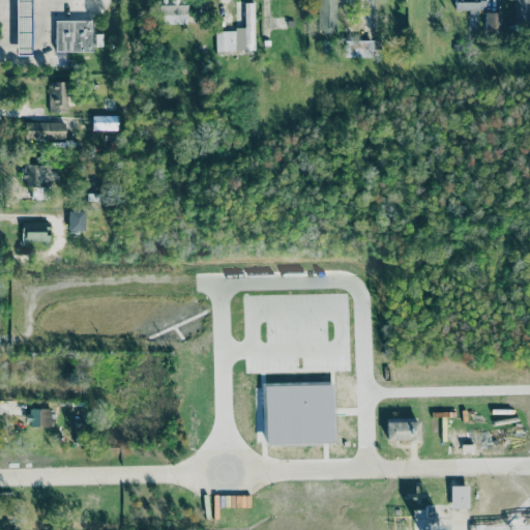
[(31,0),(16,0),(16,55),(31,55),(31,0)]
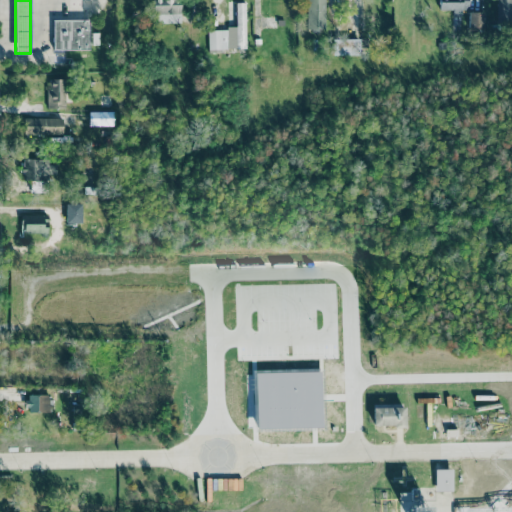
[(180,0),(156,0),(158,23),(181,22),(180,0)]
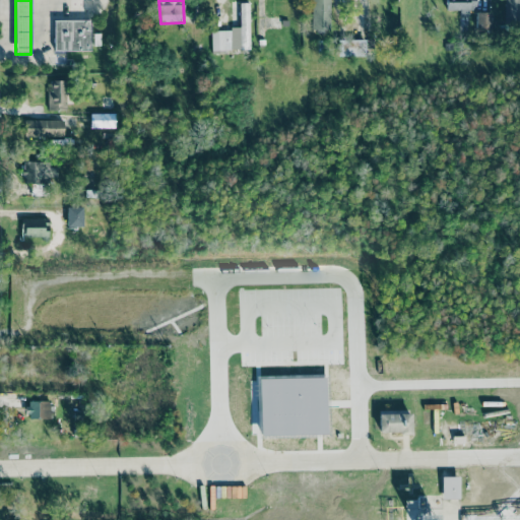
[(330,0),(311,0),(311,29),(329,29),(330,0)]
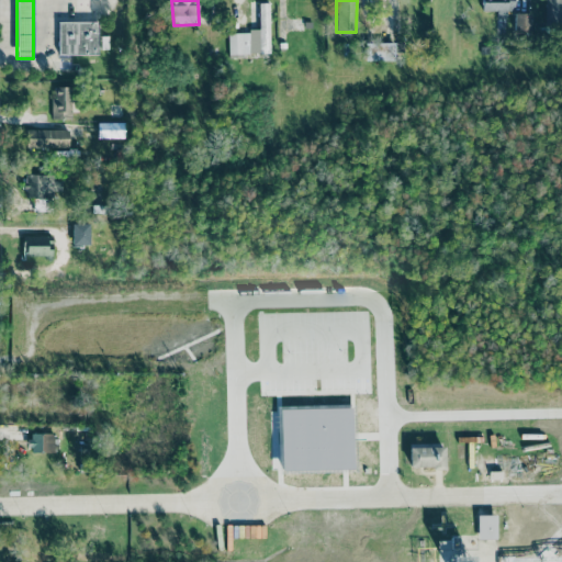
[(514,10),(514,0),(481,0),(482,11),(497,10),(497,33),(507,33),(506,10),(514,10)]
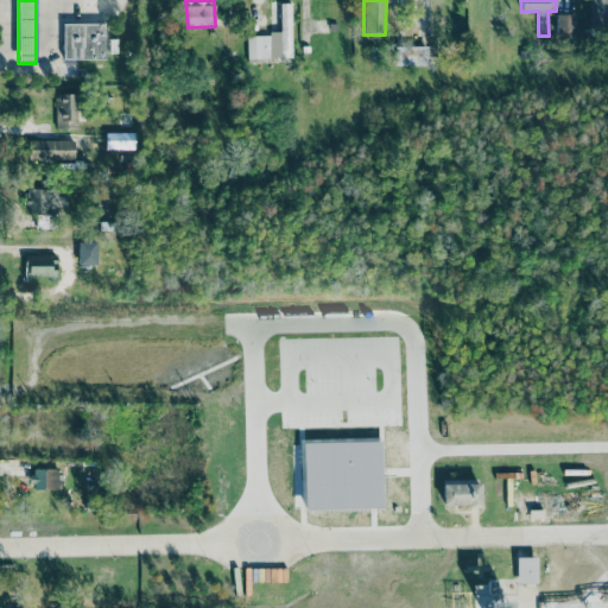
[(607,0),(589,0),(590,25),(607,25),(607,0)]
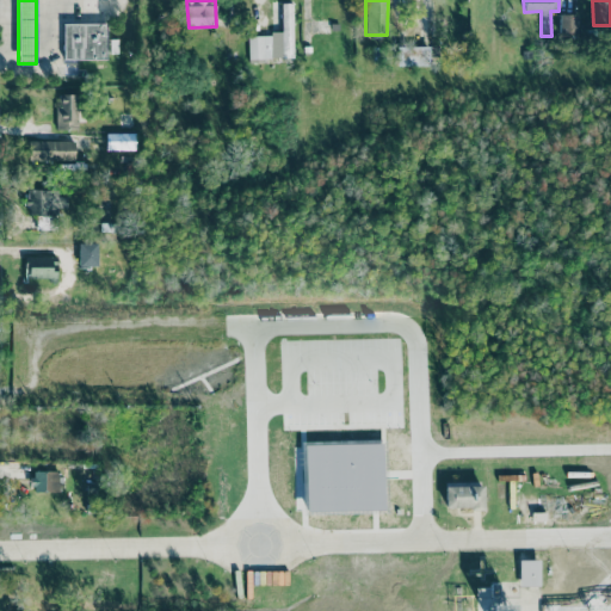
[(248,35),(248,59),(294,57),(292,2),(282,4),(283,35),(248,35)]
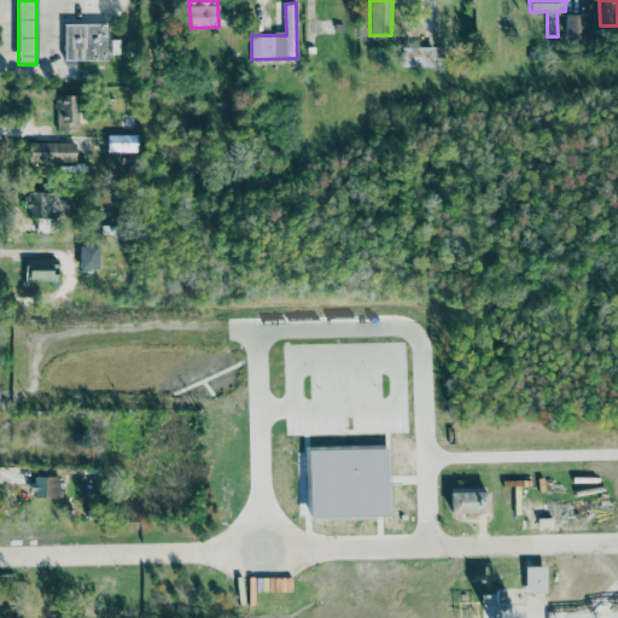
[(582,15),(565,15),(565,38),(583,38),(582,15)]
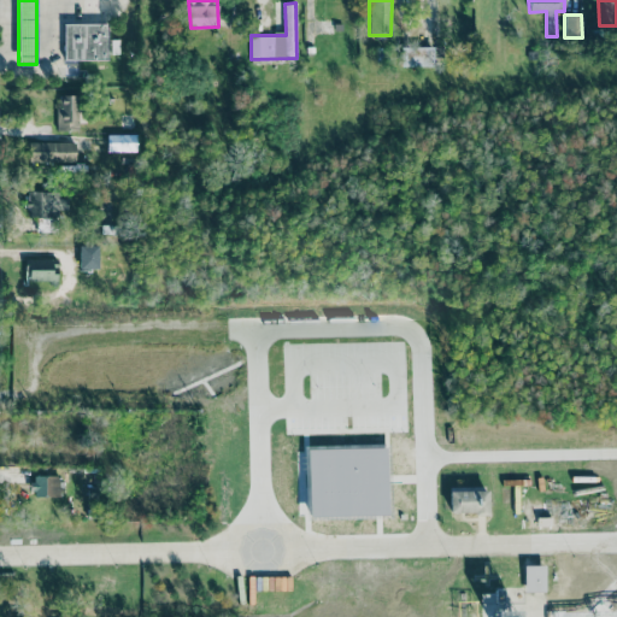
[(109,59),(107,23),(64,24),(65,60),(109,59)]
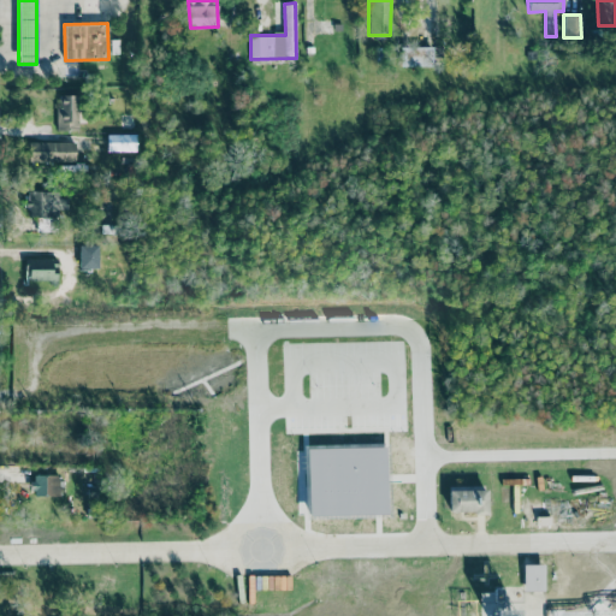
[(433,47),(400,46),(398,66),(433,66),(433,47)]
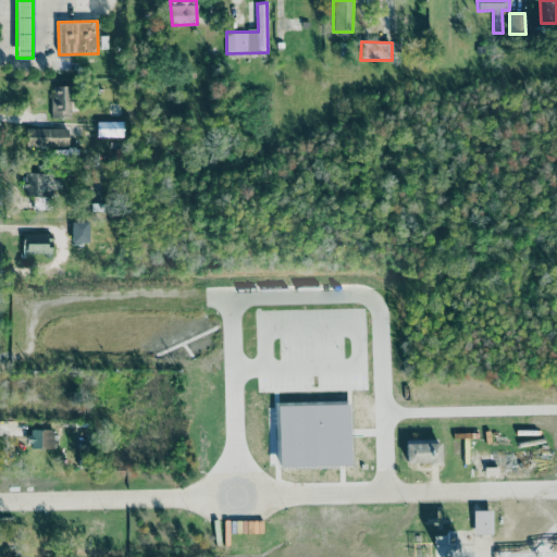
[(52,118),(72,118),(71,86),(52,86),(52,118)]
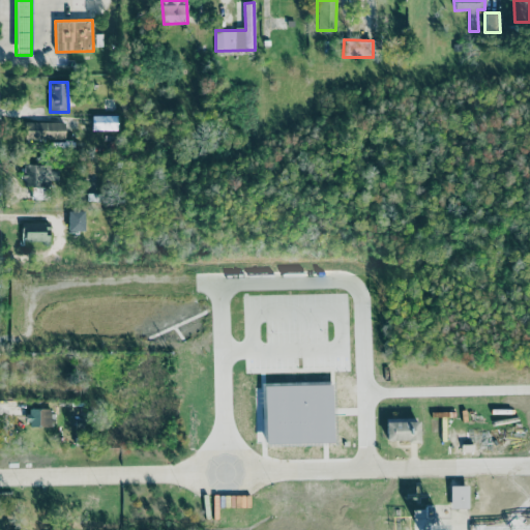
[(65,122),(25,122),(25,140),(65,140),(65,122)]
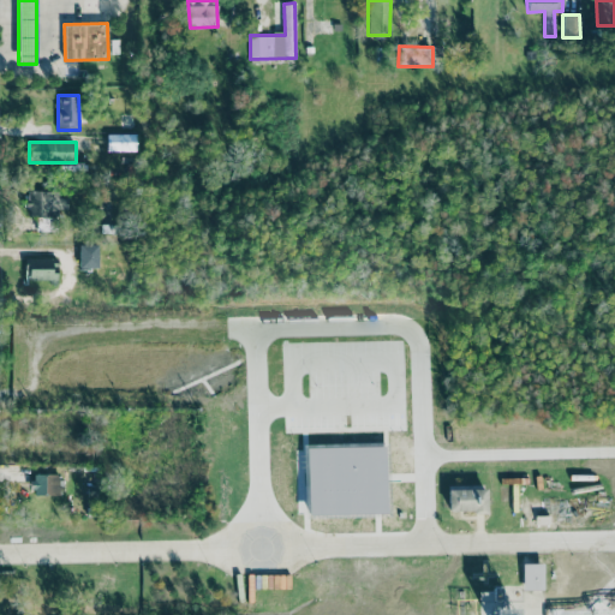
[(58,191),(28,191),(27,216),(59,216),(59,209),(66,209),(67,198),(58,198),(58,191)]
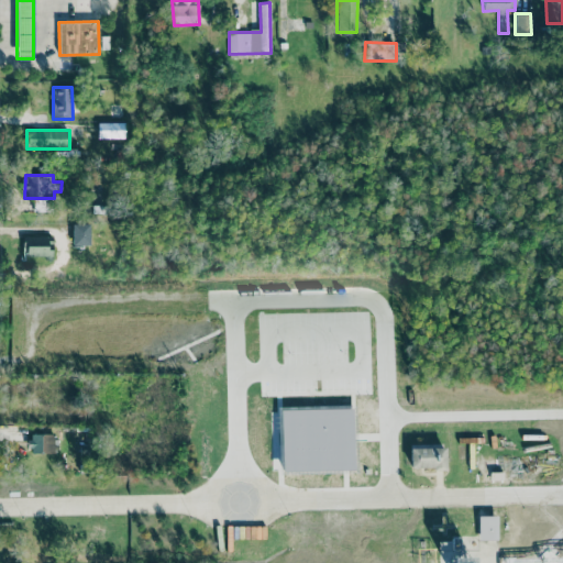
[(90,223),(73,224),(74,245),(90,245),(90,223)]
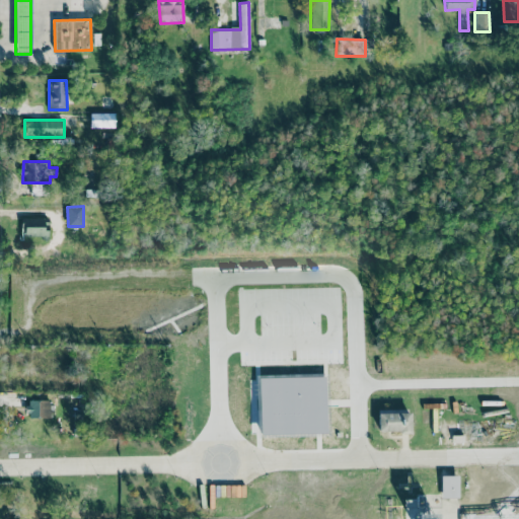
[(21,239),(48,239),(49,218),(21,218),(21,239)]
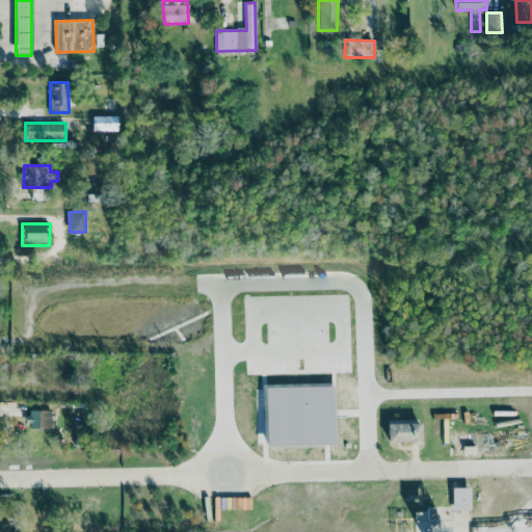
[(51,409),(27,410),(27,428),(52,427),(51,409)]
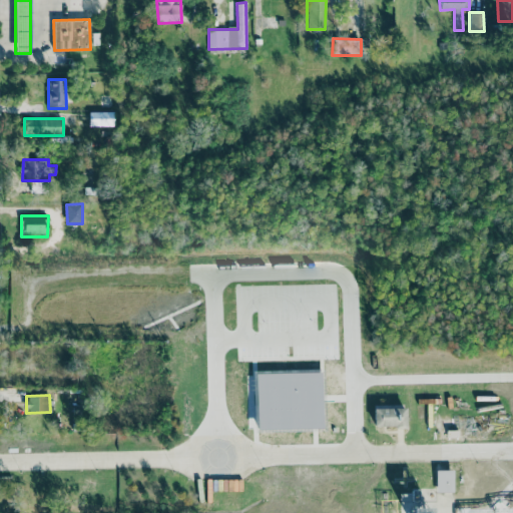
[(374,426),(406,426),(406,407),(374,408),(374,426)]
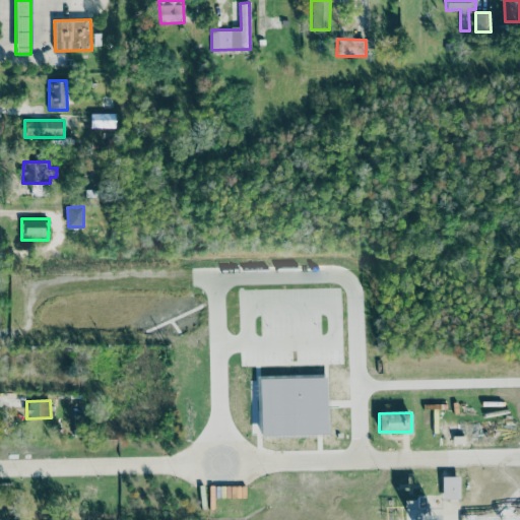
[(444,499),(460,499),(459,476),(443,476),(444,499)]
